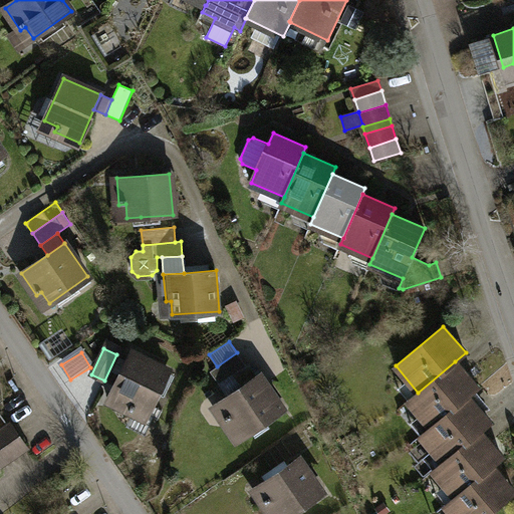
[(115,386),(108,400),(133,412),(136,407),(148,413),(169,370),(132,352),(127,360),(115,386)]
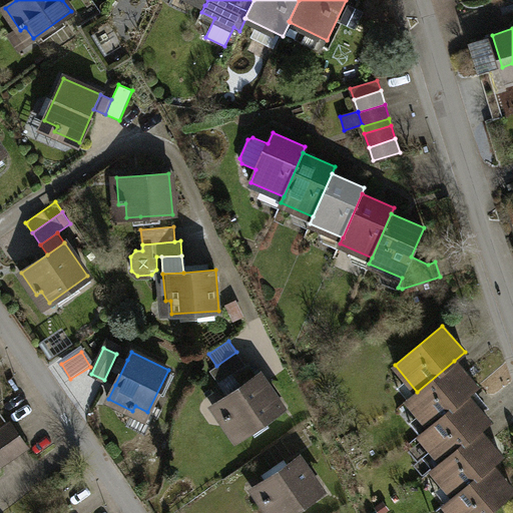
[(245,365),(236,352),(216,366),(210,371),(218,383),(245,365)]
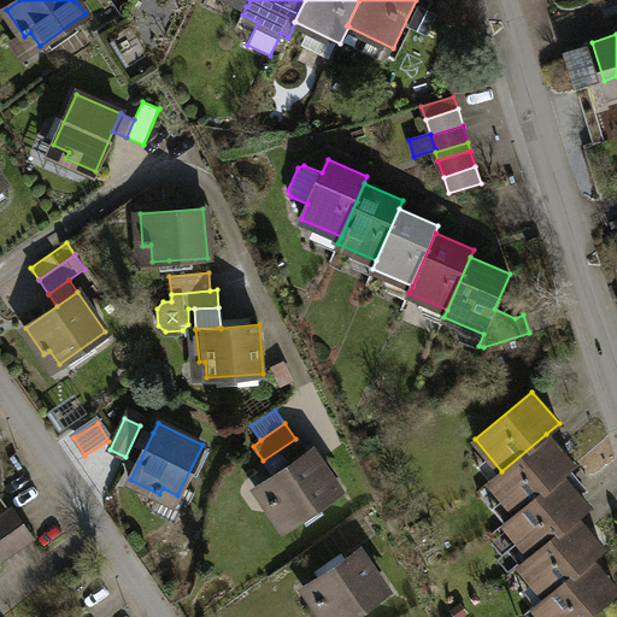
[(491,481),(517,512),(562,476),(574,465),(546,434),(501,471),(491,481)]
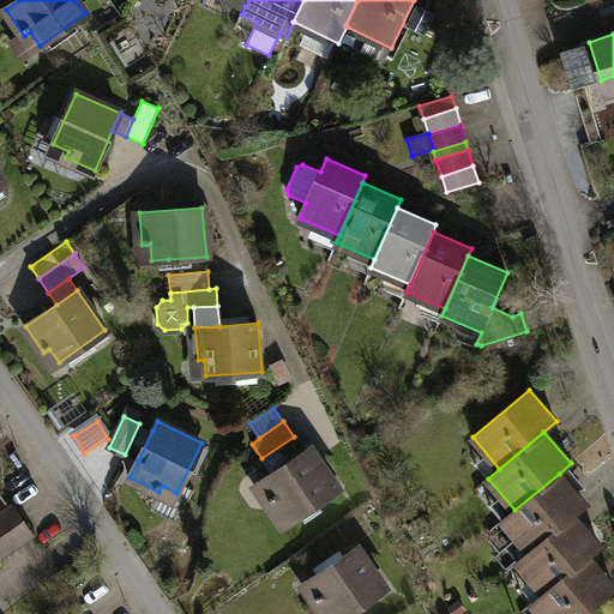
[(272,474),(309,449),(299,433),(294,437),(262,458),(272,474)]
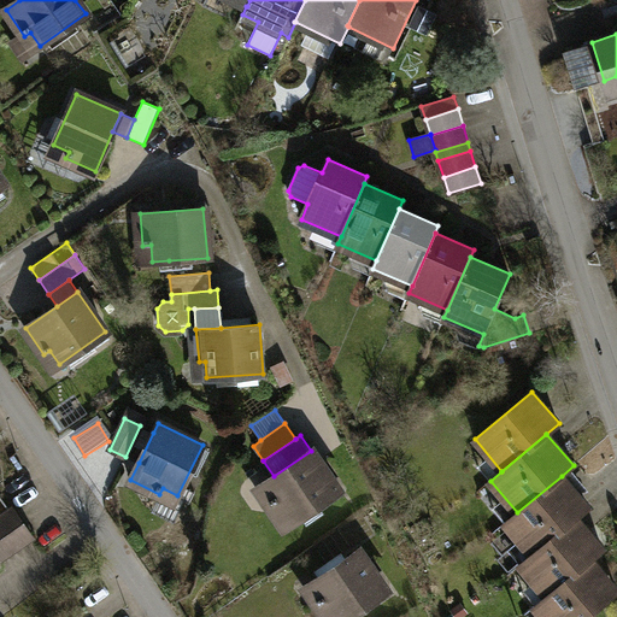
[(268,500),(287,528),(339,492),(311,451),(274,476),(265,483),(274,497),(268,500)]
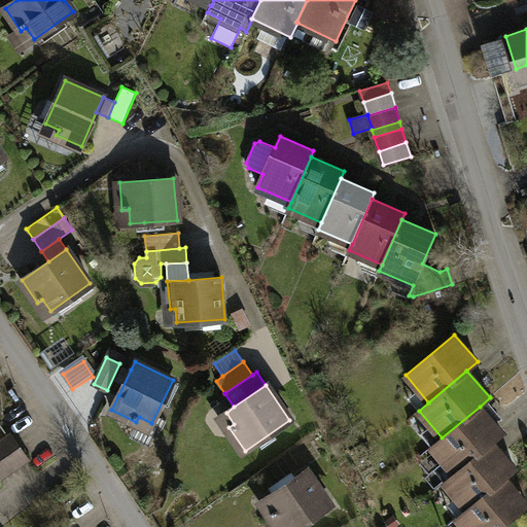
[(431,446),(454,473),(492,442),(502,433),(492,422),(497,418),(488,408),(483,411),(480,407),(442,437),(431,446)]
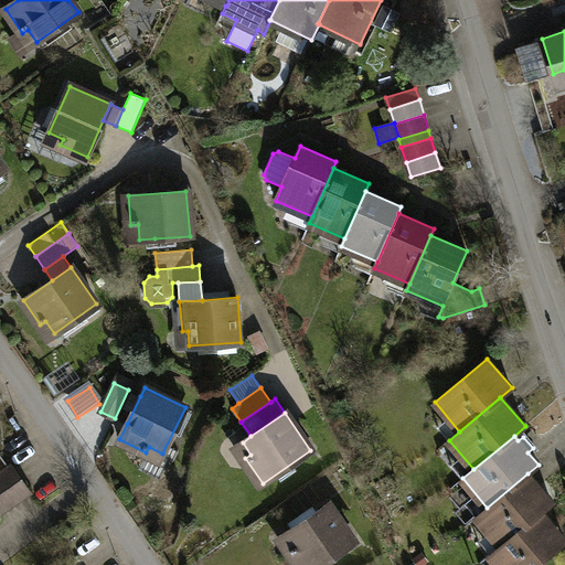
[(0,507),(2,511),(28,492),(10,467),(0,473),(0,507)]
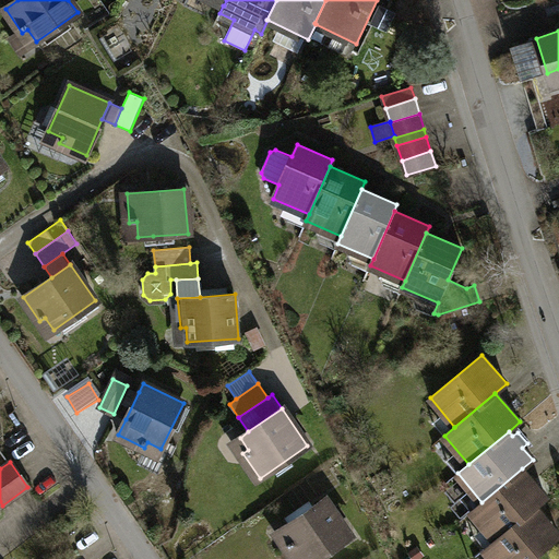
[(471,511),(495,540),(537,504),(546,498),(522,468),(482,502),(471,511)]
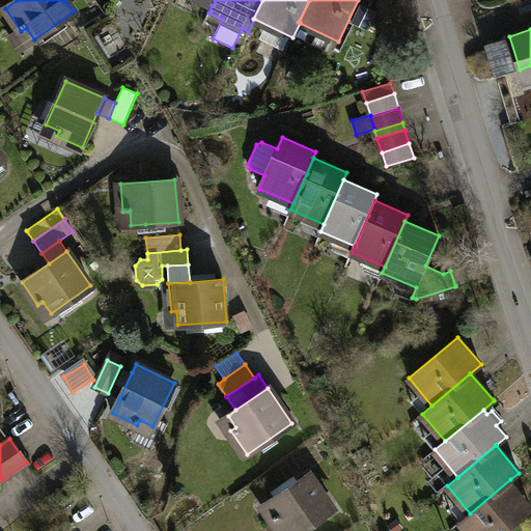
[(308,474),(269,502),(277,513),(272,516),(281,530),(300,530),(332,508),(308,474)]
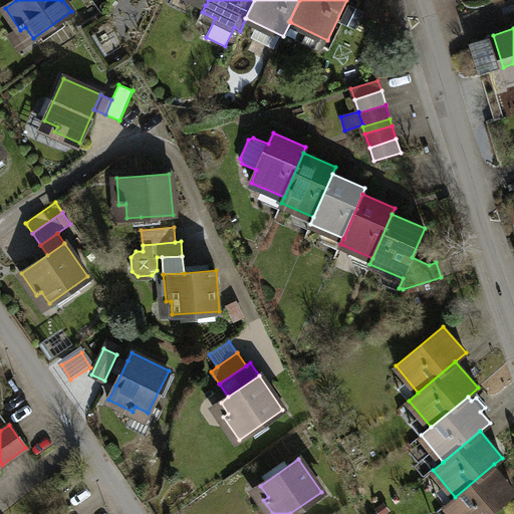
[(488,513),(513,492),(498,473),(500,472),(494,464),(455,497),(445,505),(452,513),(488,513)]
